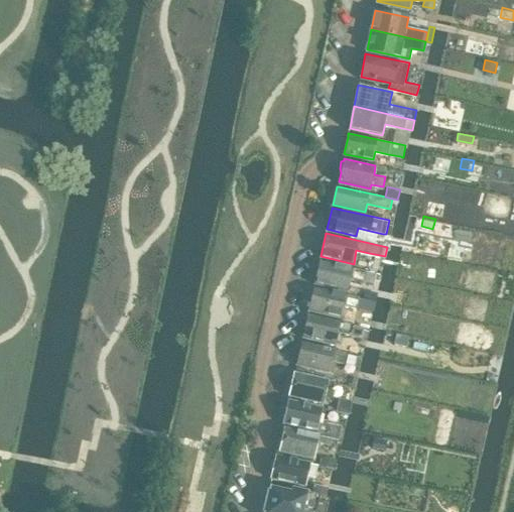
[(320,260),(315,282),(348,290),(351,277),(364,280),(373,281),(373,282),(375,282),(377,273),(320,260)]
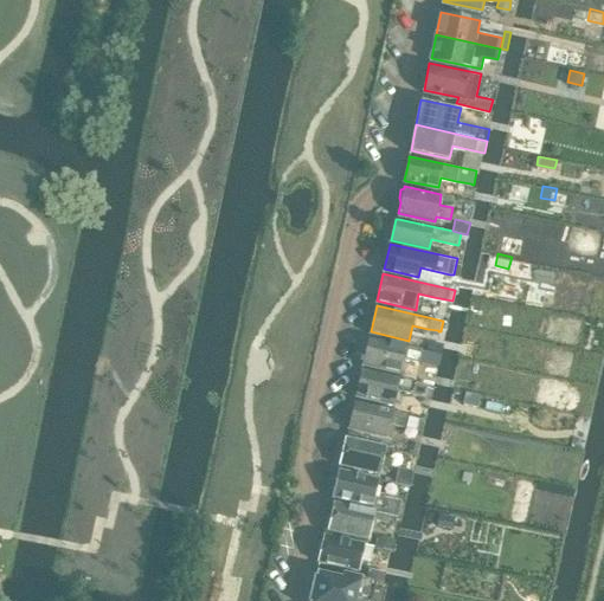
[(370,336),(364,363),(402,373),(405,356),(419,360),(431,362),(436,363),(438,351),(434,351),(370,336)]
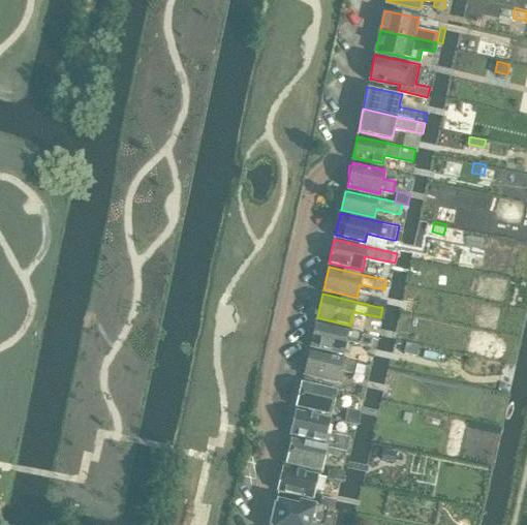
[(374,297),(372,304),(385,307),(386,301),(386,300),(374,297)]
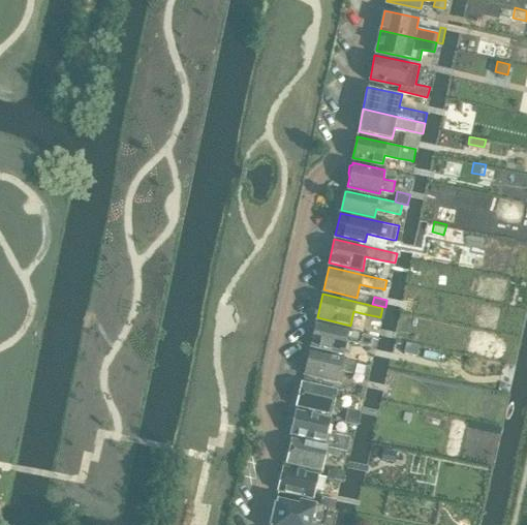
[(316,321),(311,345),(344,352),(347,340),(370,345),(376,346),(378,336),(376,336),(316,321)]
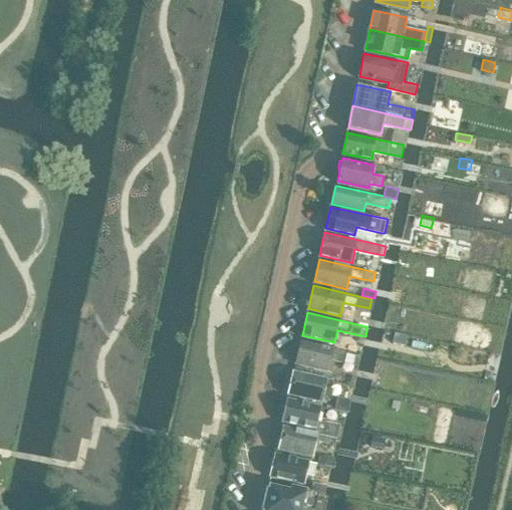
[(396,331),(394,341),(406,343),(408,333),(396,331)]
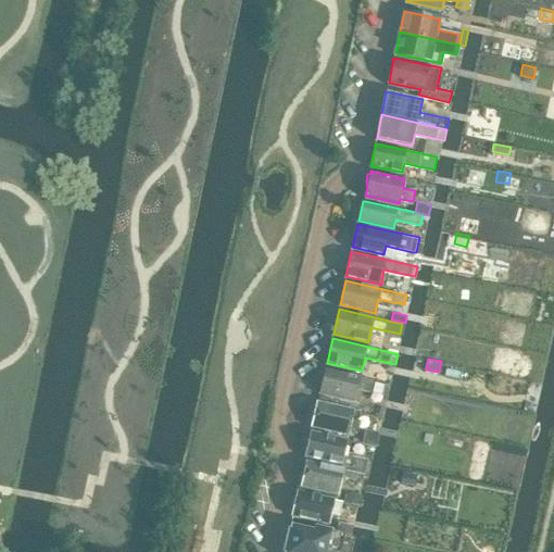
[(326,367),(320,392),(355,400),(359,386),(372,389),(374,378),(326,367)]
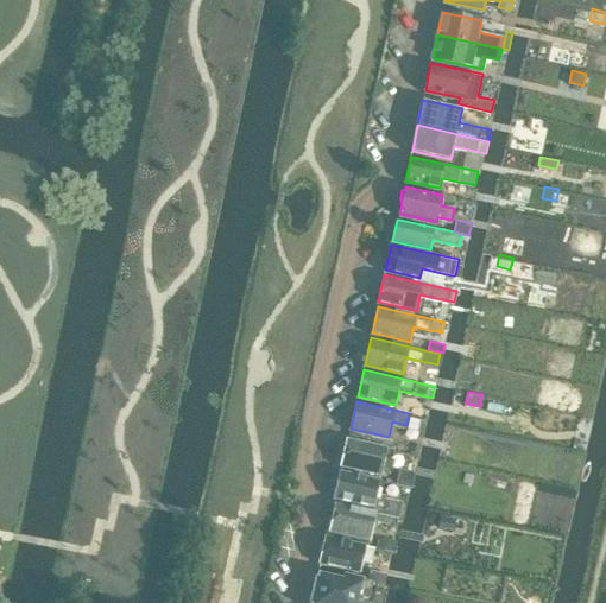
[(348,438),(342,465),(380,474),(386,446),(348,438)]
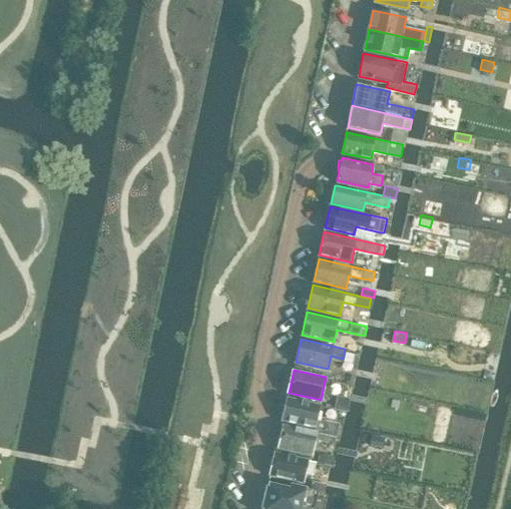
[(338,395),(335,407),(349,410),(351,398),(338,395)]
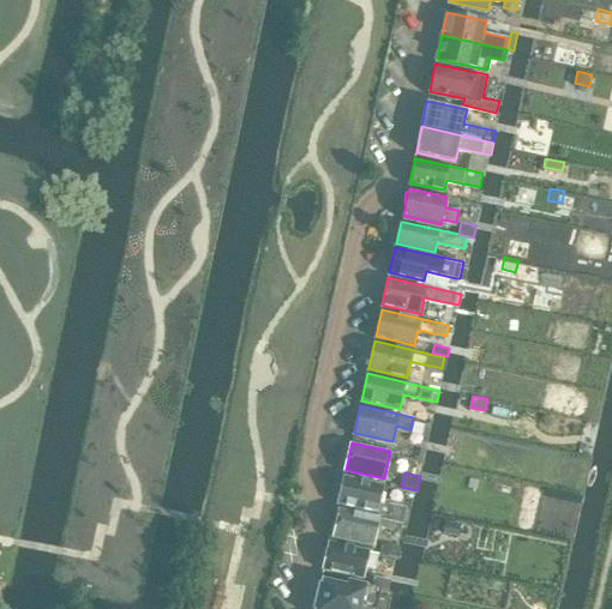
[(345,476),(339,502),(394,514),(393,519),(405,522),(408,506),(379,499),(383,484),(345,476)]
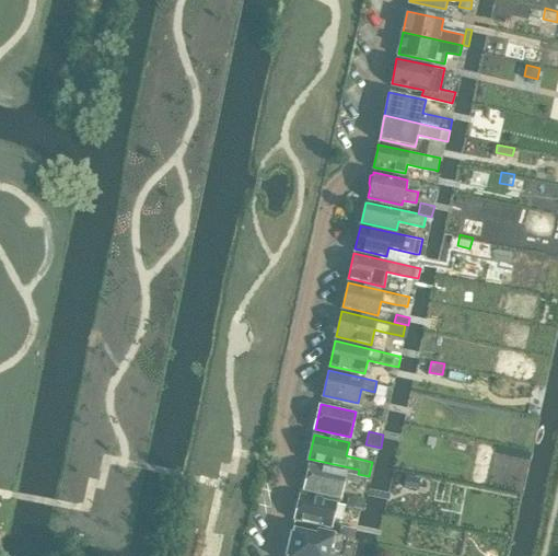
[(451,436),(450,443),(466,448),(468,439),(451,436)]
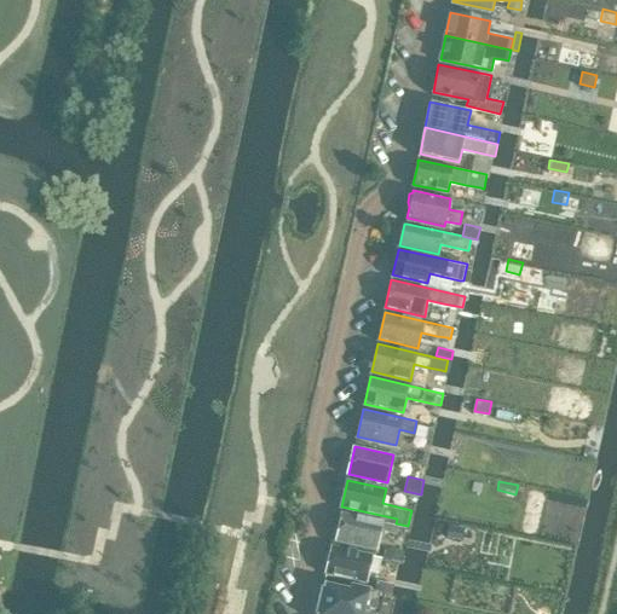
[(339,519),(335,534),(338,536),(336,540),(338,540),(376,549),(381,527),(397,531),(398,525),(408,527),(408,526),(396,523),(396,525),(342,513),(340,513),(339,519)]
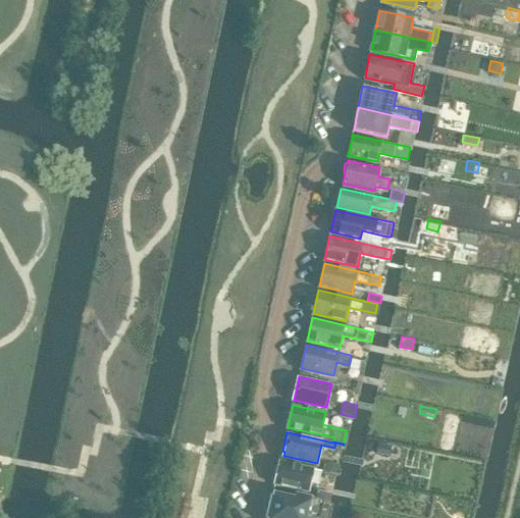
[(379,442),(377,452),(390,454),(392,444),(379,442)]
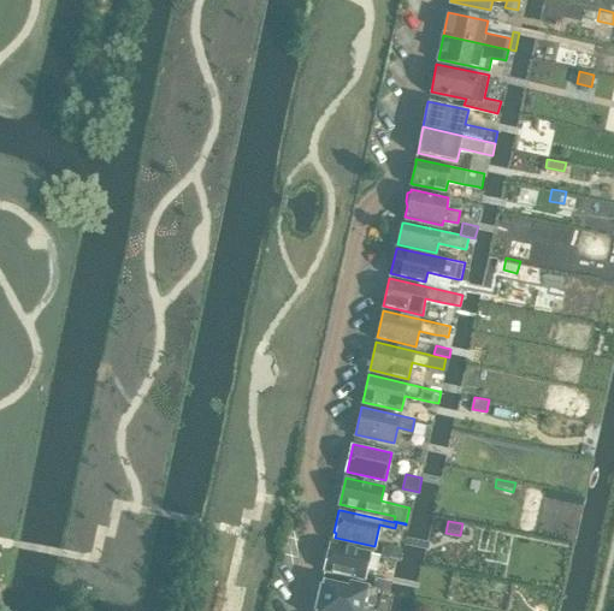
[(331,543),(325,570),(364,579),(366,569),(370,553),(370,552),(335,544),(331,543)]
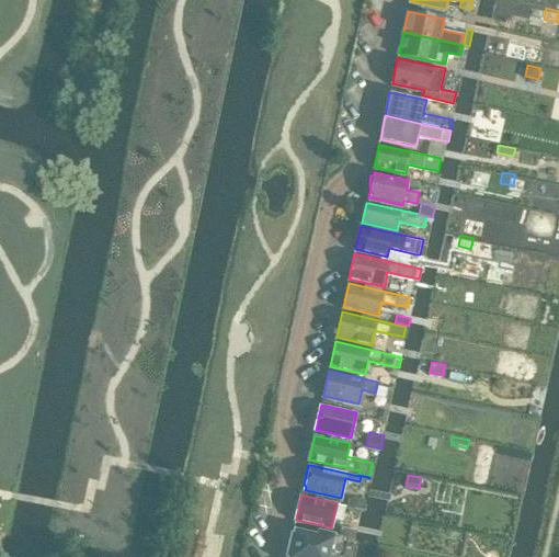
[(349,504),(364,508),(366,500),(351,497),(349,504)]
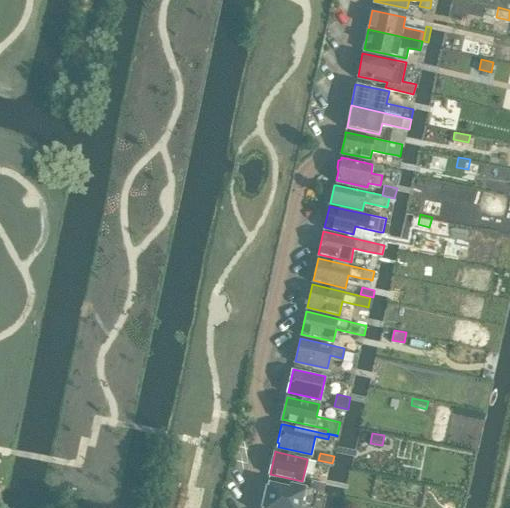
[(307,460),(304,473),(313,475),(316,462),(307,460)]
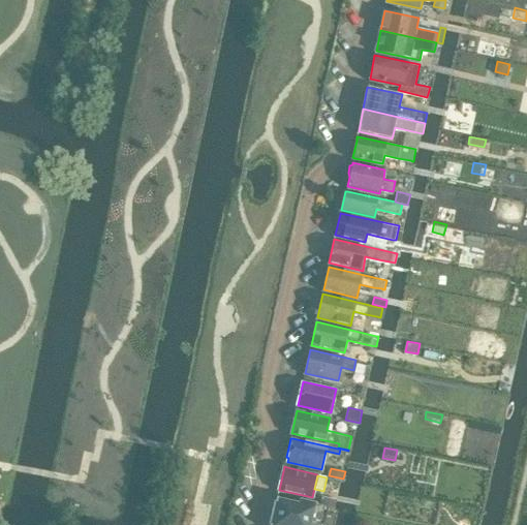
[(321,495),(319,503),(335,506),(337,498),(321,495)]
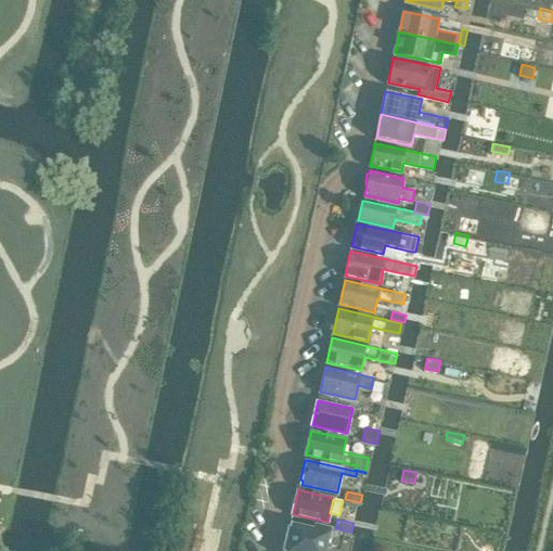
[(290,523),(283,550),(336,550),(337,549),(341,550),(345,530),(313,524),(313,528),(290,523)]
